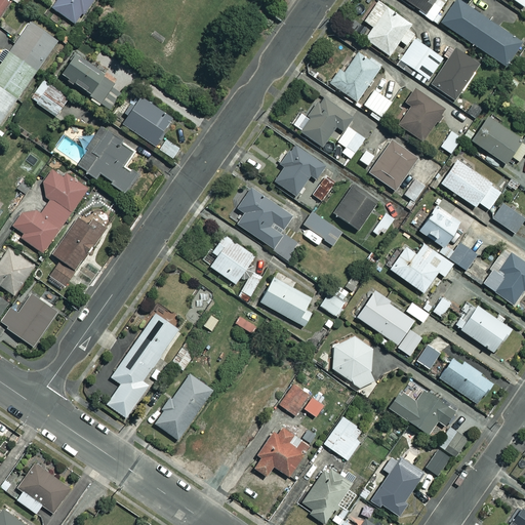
[(0,0),(0,17),(10,2),(5,0),(0,0)]
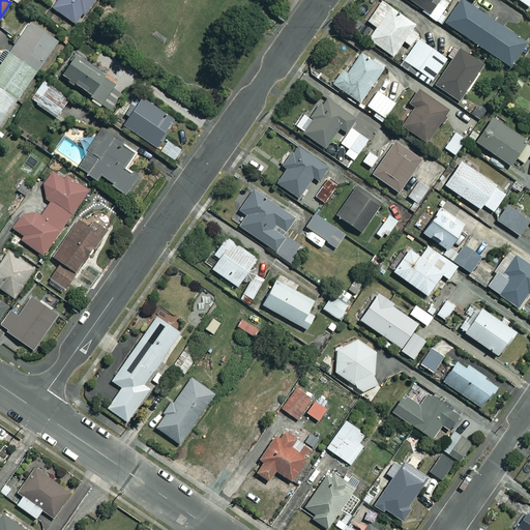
[(92,0),(56,0),(52,7),(77,24),(92,0)]
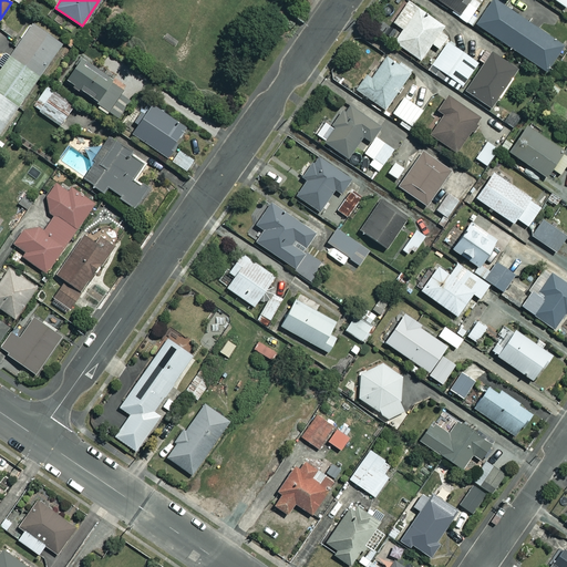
[(429,0),(466,26),(483,0),(429,0)]
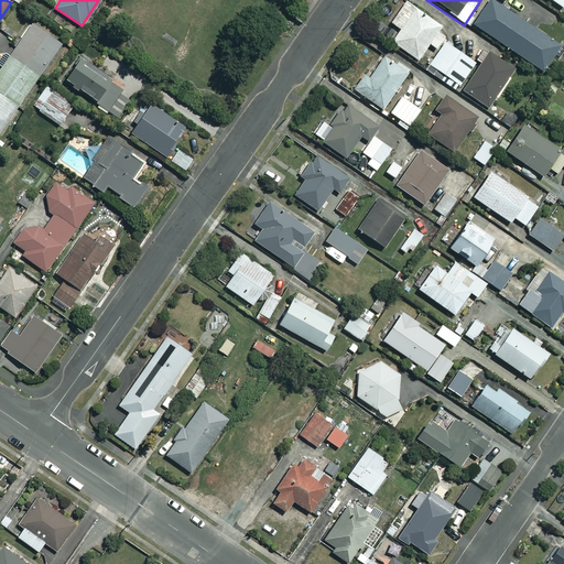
[(560,46),(491,0),(487,0),(472,22),(543,71),(560,46)]
